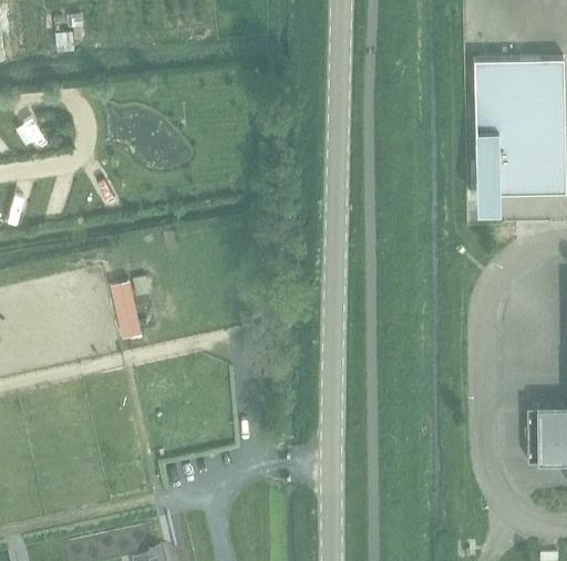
[(72,14),(73,33),(90,32),(89,13),(72,14)]
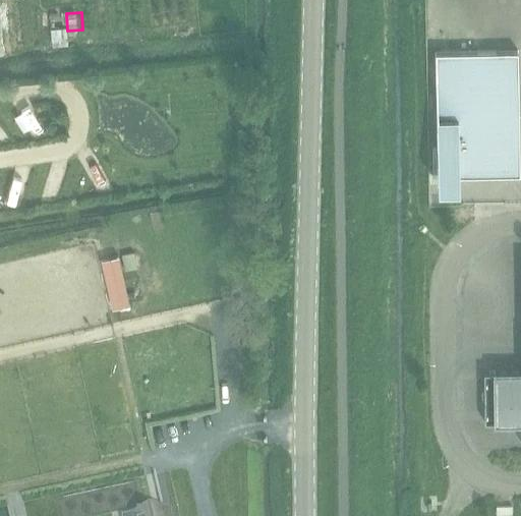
[(517,56),(435,57),(438,190),(458,189),(458,179),(519,178),(517,56)]
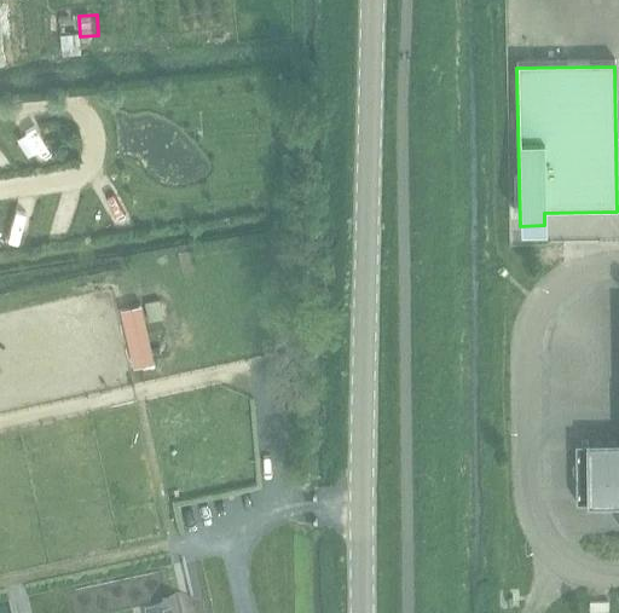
[(140,288),(155,348),(177,342),(161,282),(140,288)]
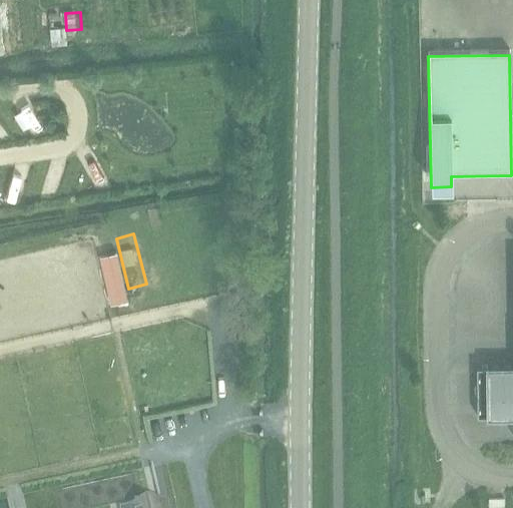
[(512,370),(476,371),(477,420),(512,419),(512,370)]
